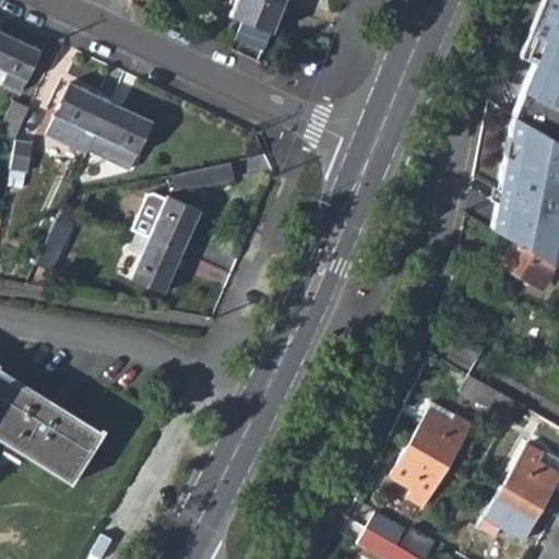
[(269,30),(271,31),(282,0),(234,0),(228,14),(239,19),(227,46),(254,59),(269,30)]
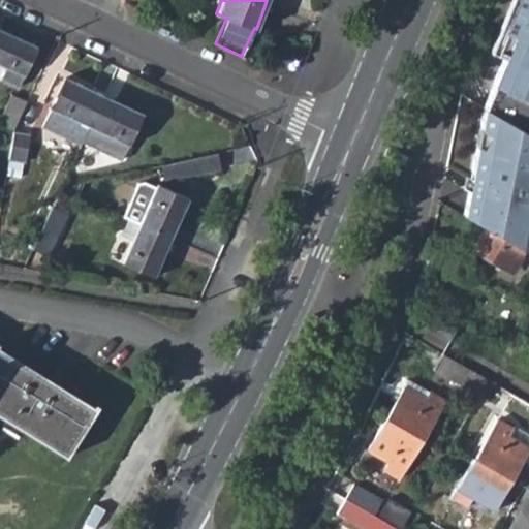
[(481,109),(527,135),(528,129),(528,0),(516,0),(500,38),(509,42),(503,59),(481,109)]
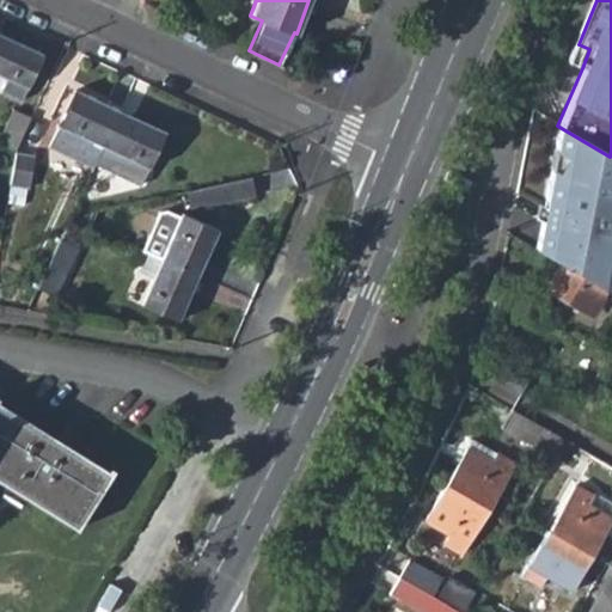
[(38,53),(0,34),(0,74),(6,78),(0,91),(0,92),(17,99),(38,53)]
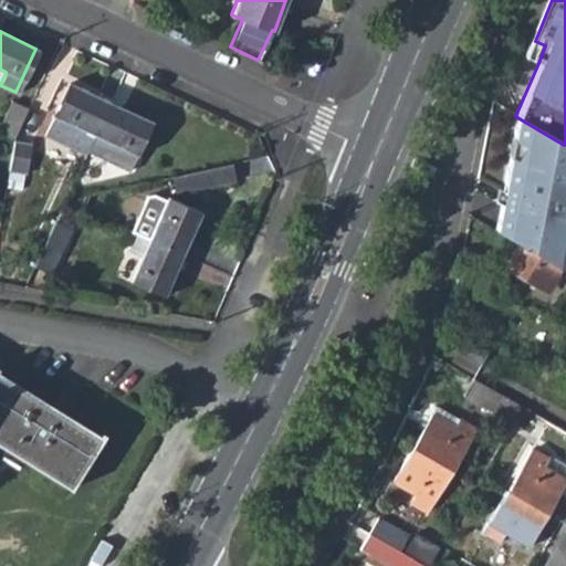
[(527,59),(538,63),(545,45),(535,41),(527,59)]
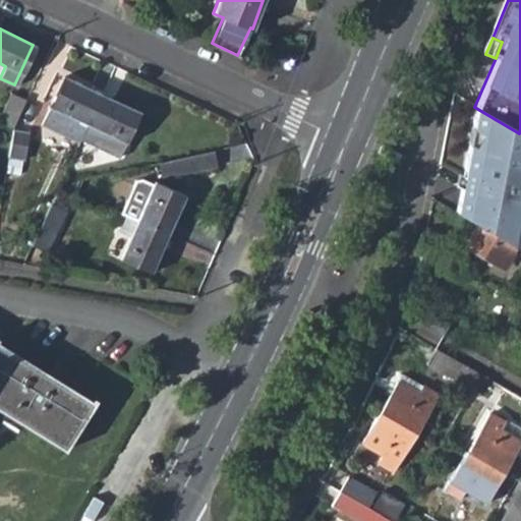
[(102,94),(64,76),(43,120),(80,138),(102,94)]
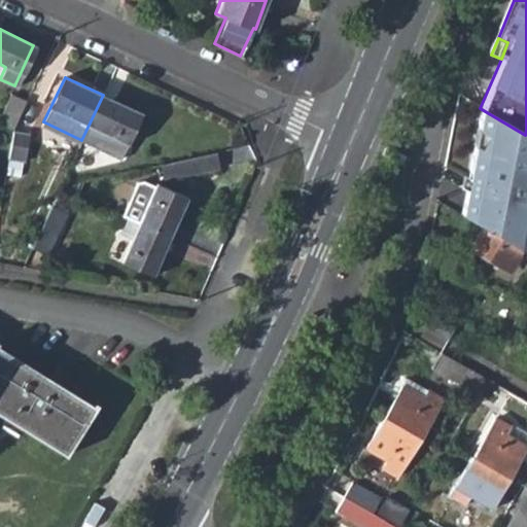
[(10,95),(0,115),(0,126),(12,128),(25,101),(10,95)]
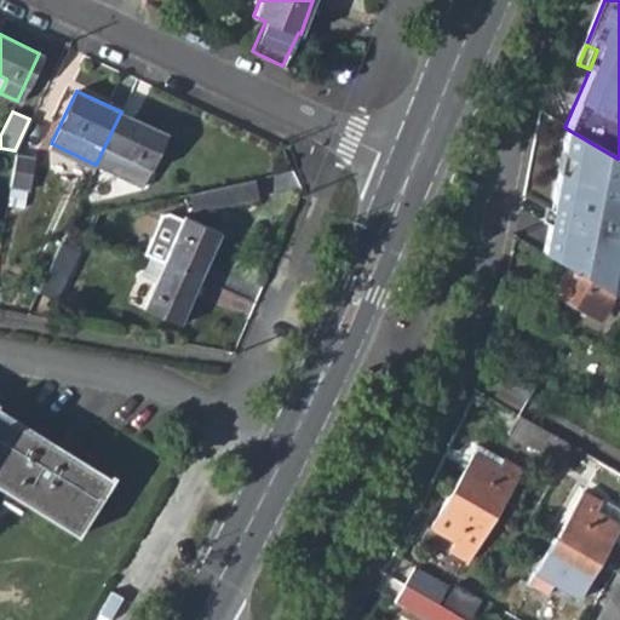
[(141,185),(166,132),(121,112),(96,165),(141,185)]
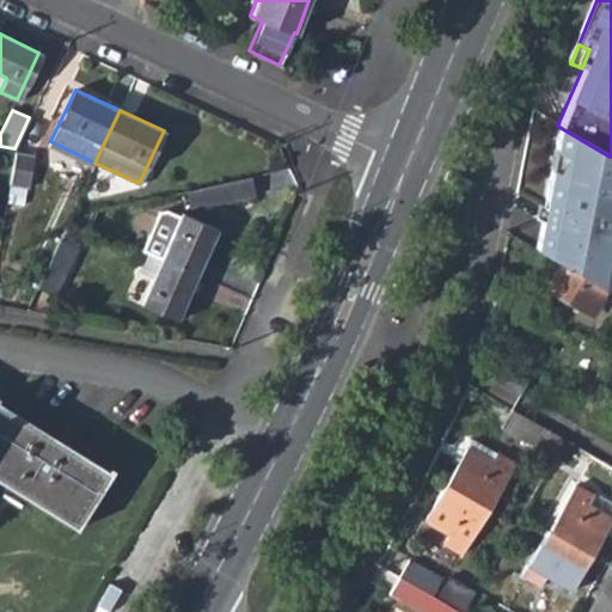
[(611,158),(610,157),(557,126),(534,250),(560,264),(601,288),(609,293),(611,271),(611,158)]
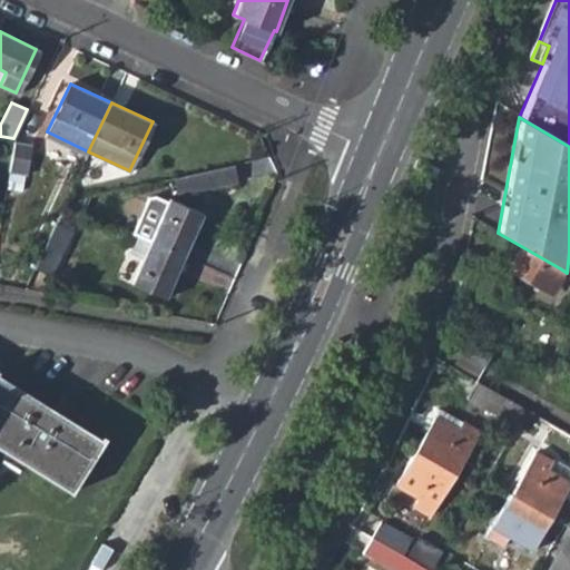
[(30,144),(12,140),(8,173),(25,175),(30,144)]
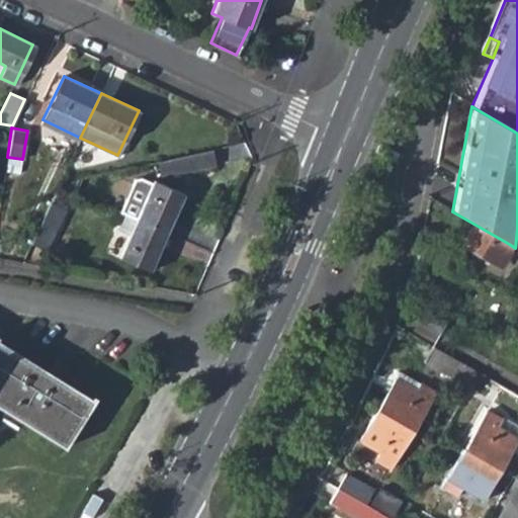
[(212,165),(208,149),(156,161),(159,178),(212,165)]
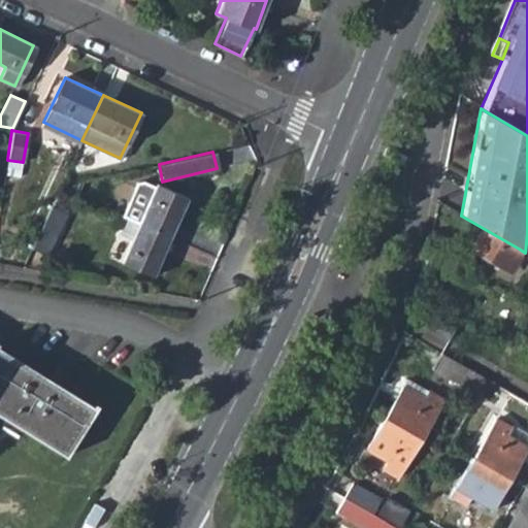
[(131,203),(126,216),(128,217),(170,235),(187,197),(155,183),(152,189),(144,208),(131,203)]
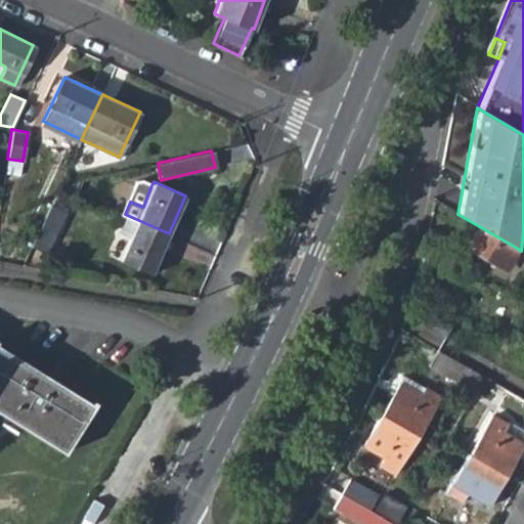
[(130,202),(143,207),(150,187),(139,182),(130,202)]
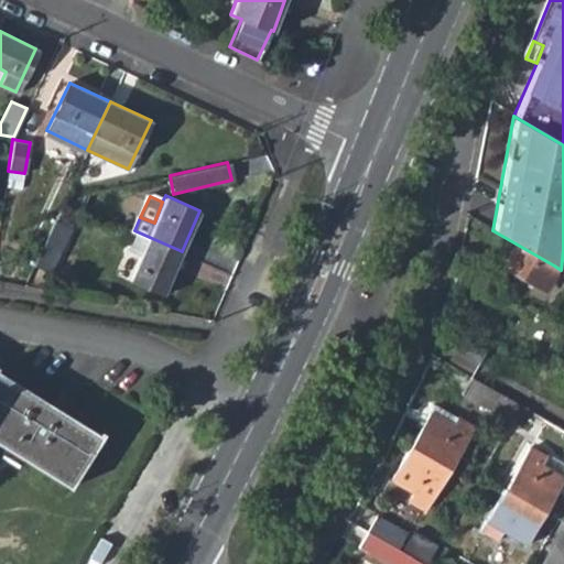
[(47,271),(61,245),(69,227),(54,219),(45,238),(33,264),(47,271)]
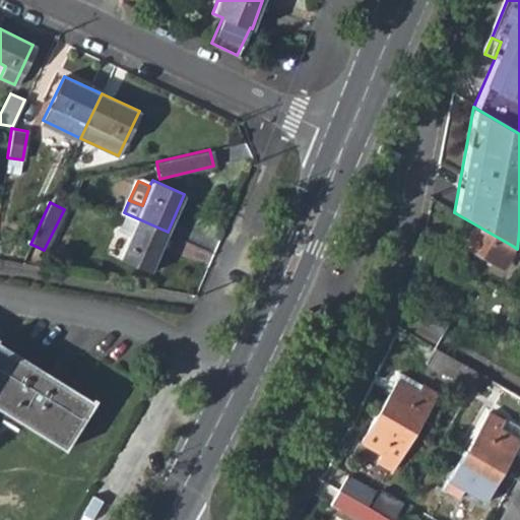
[(149,272),(168,232),(126,213),(118,231),(128,236),(120,257),(149,272)]
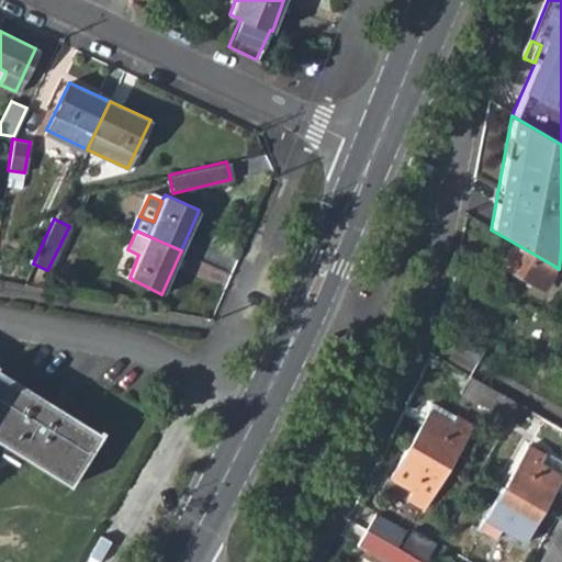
[(498,268),(539,291),(552,265),(514,243),(498,268)]
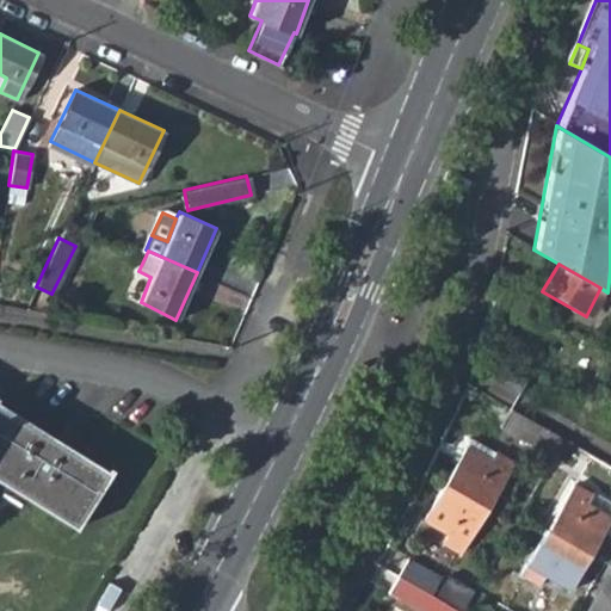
[(0,482),(75,529),(109,471),(25,420),(0,403),(0,482)]
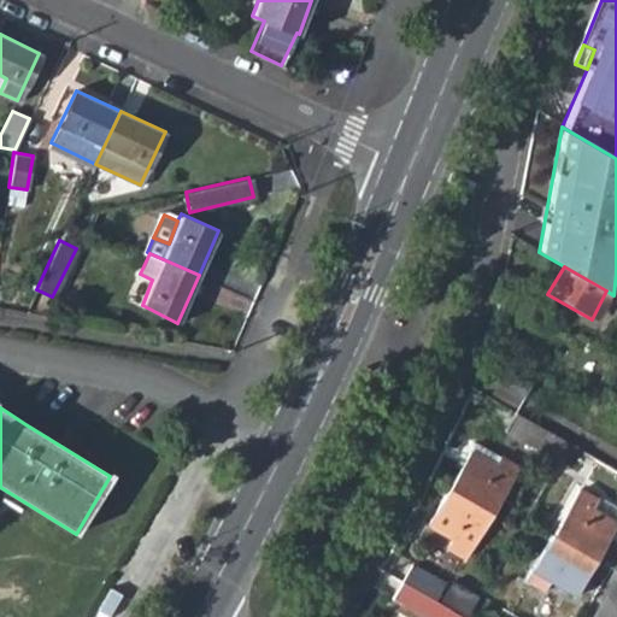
[(504,430),(558,463),(568,446),(513,415),(504,430)]
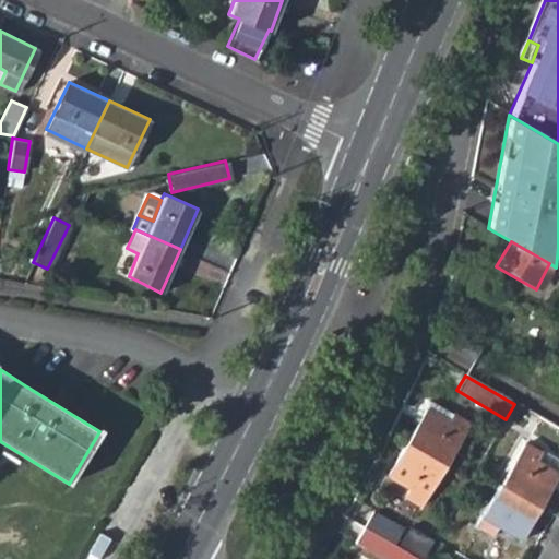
[(430,404),(427,409),(449,421),(452,416),(430,404)]
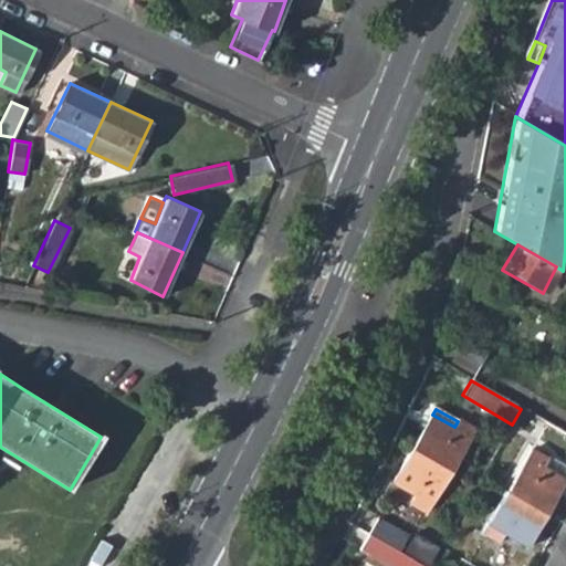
[(471,428),(458,421),(454,427),(432,415),(413,450),(447,469),(471,428)]
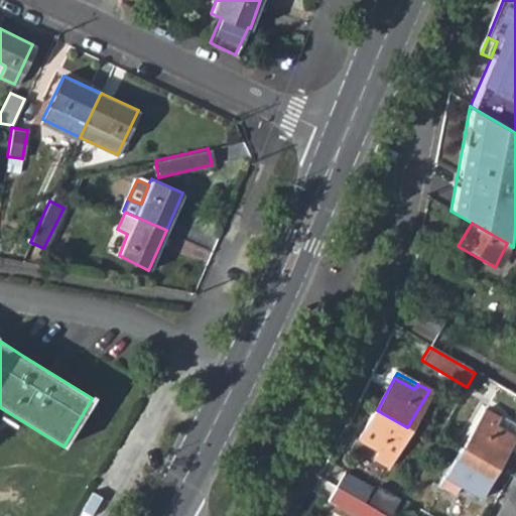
[(373,460),(385,467),(407,427),(377,410),(358,442),(376,454),(373,460)]
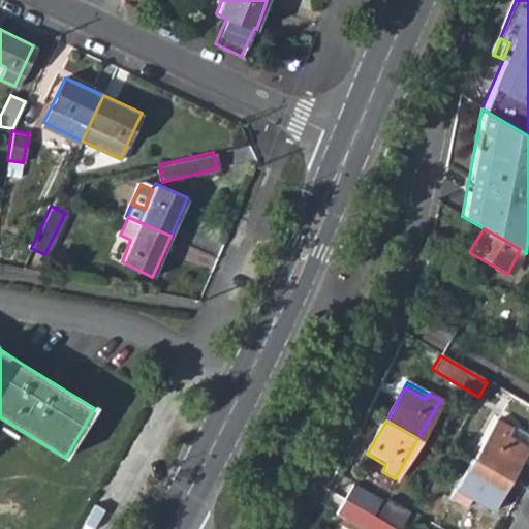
[(476,460),(509,479),(527,449),(507,438),(512,429),(498,421),(476,460)]
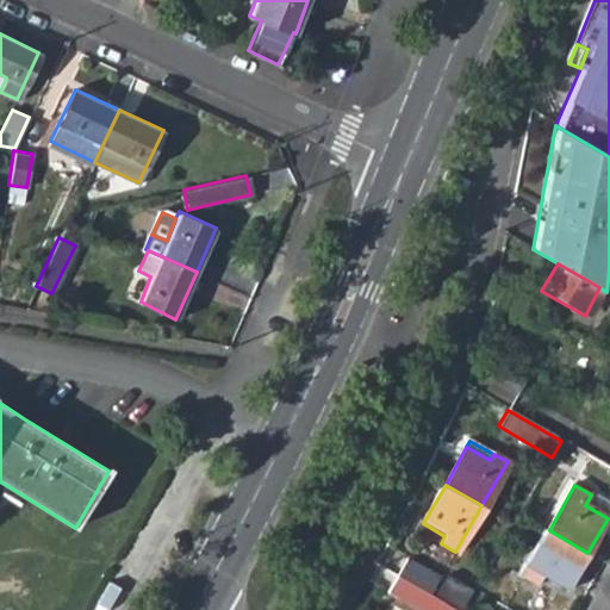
[(543,577),(566,590),(587,553),(549,530),(522,578),(539,587),(543,577)]
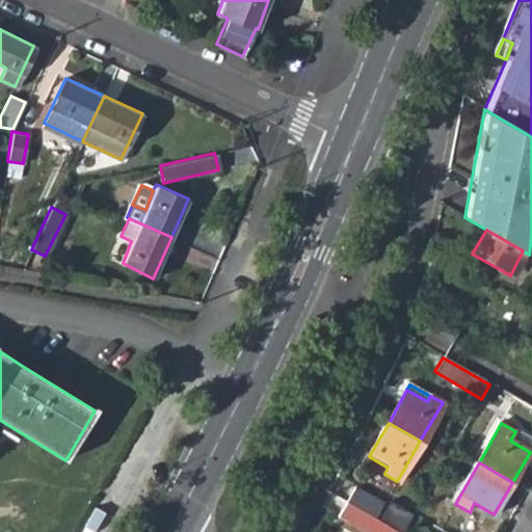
[(346,502),(372,516),(380,503),(354,488),(346,502)]
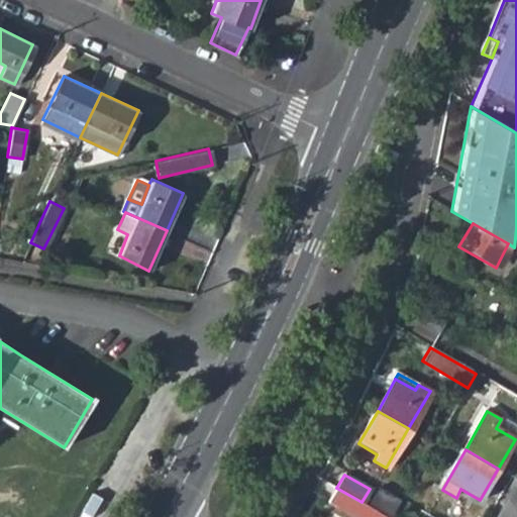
[(330,499),(355,513),(362,502),(336,488),(330,499)]
